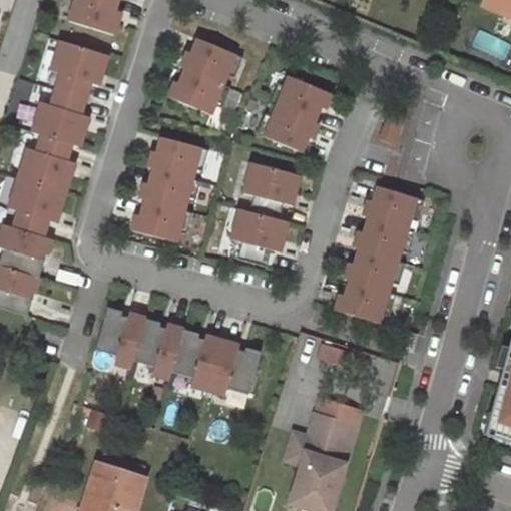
[(74,0),(68,20),(113,34),(120,11),(114,9),(116,0),(74,0)]
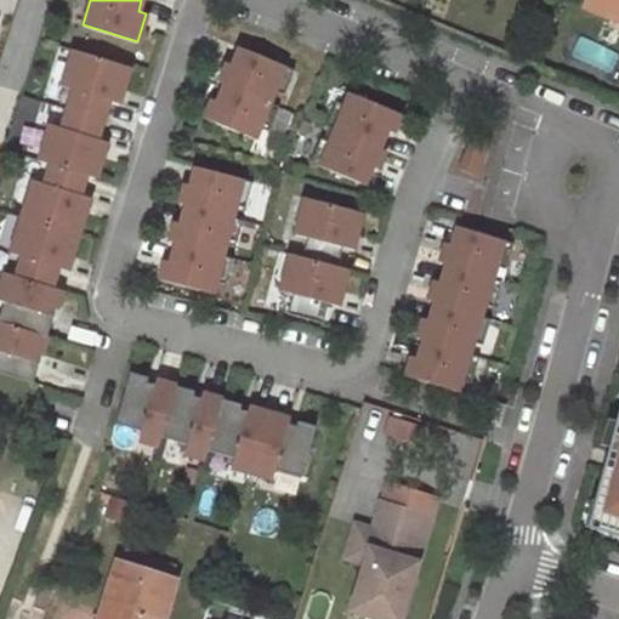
[(585,0),(584,4),(618,17),(618,0),(585,0)]
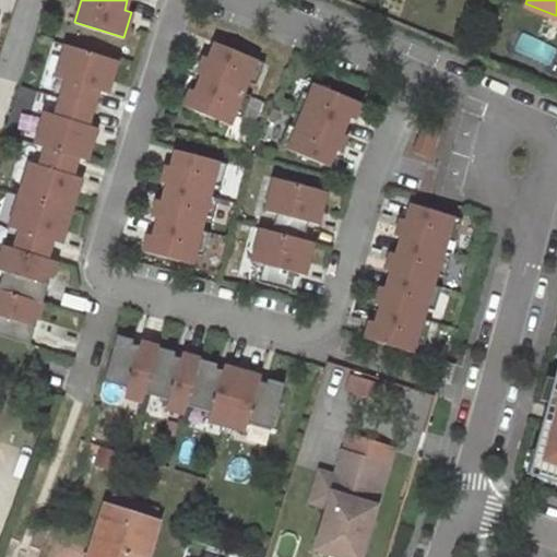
[(198,72),(202,74),(243,91),(247,81),(256,84),(264,62),(216,42),(210,58),(204,56),(198,72)]
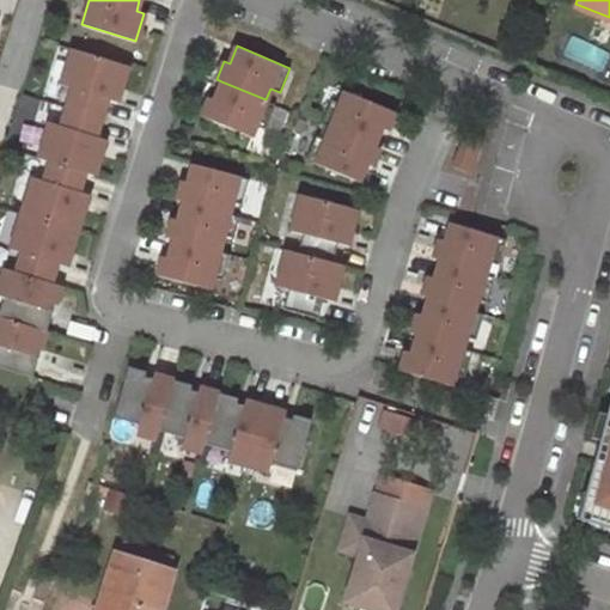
[(72,87),(67,107),(101,117),(107,98),(116,101),(128,65),(72,48),(61,84),(72,87)]
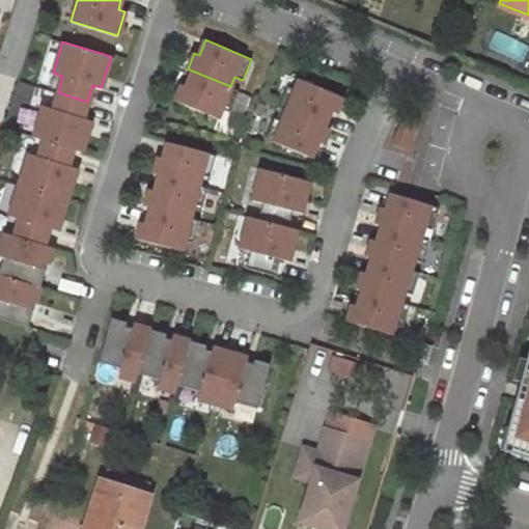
[(182,84),(174,100),(217,117),(221,108),(229,111),(239,90),(230,86),(192,71),(186,86),(182,84)]
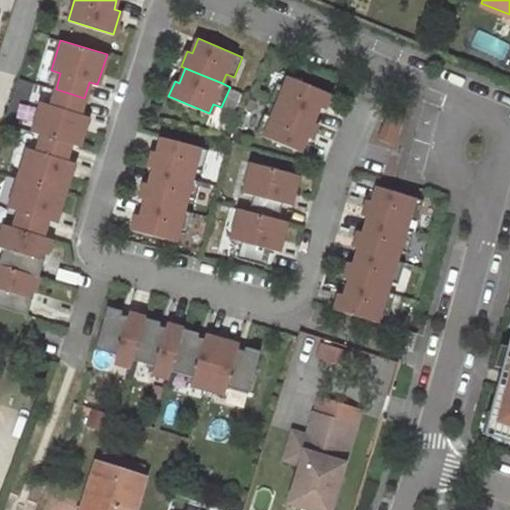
[(276,82),(268,103),(276,106),(312,121),(318,107),(323,108),(329,93),(288,76),(284,86),(276,82)]
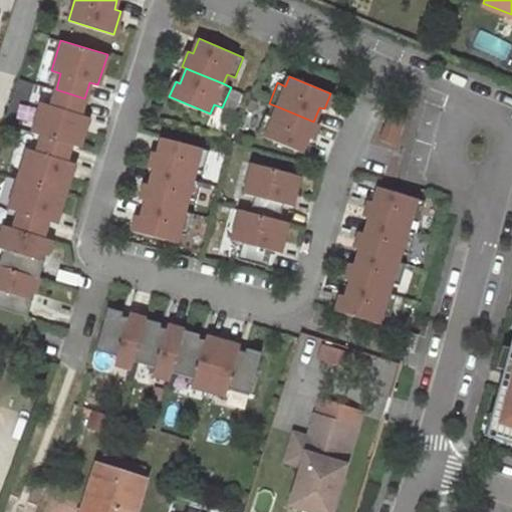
[(32,133),(41,135),(70,144),(78,147),(88,116),(80,113),(84,98),(56,89),(51,104),(41,101),(32,133)]
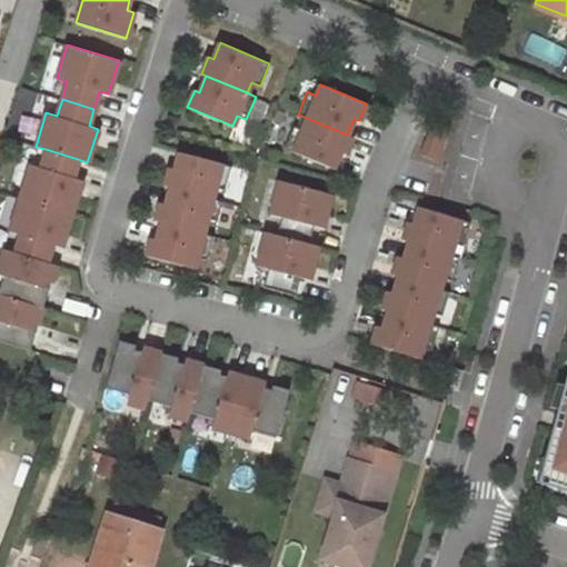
[(347,135),(307,118),(302,129),(294,125),(285,148),(334,168),(340,152),(346,155),(352,137),(347,135)]
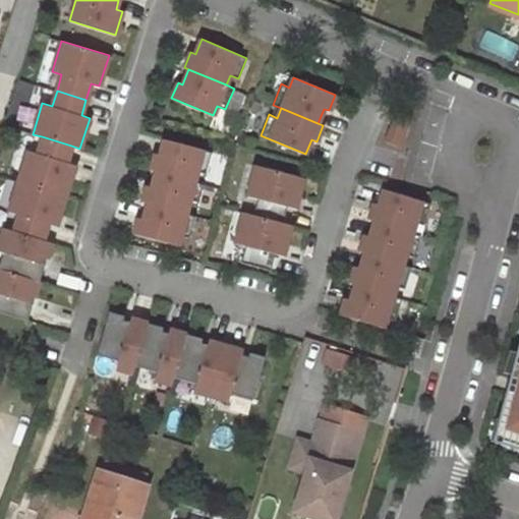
[(400,146),(409,114),(394,110),(386,141),(400,146)]
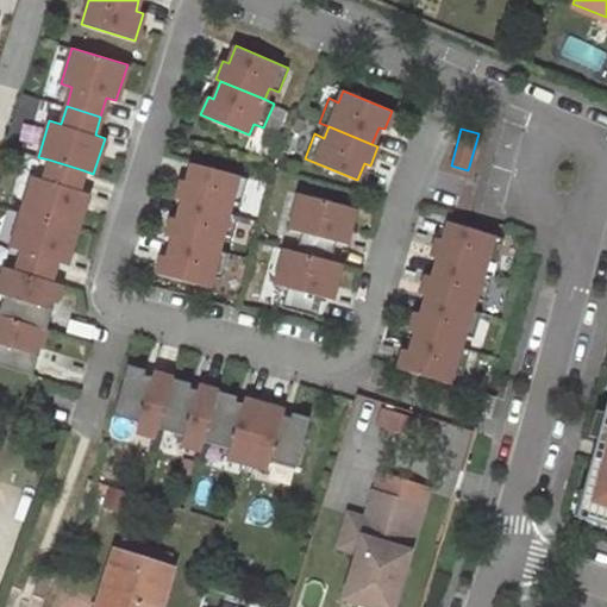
[(32,175),(22,211),(76,229),(88,193),(77,189),(83,170),(49,160),(44,179),(32,175)]
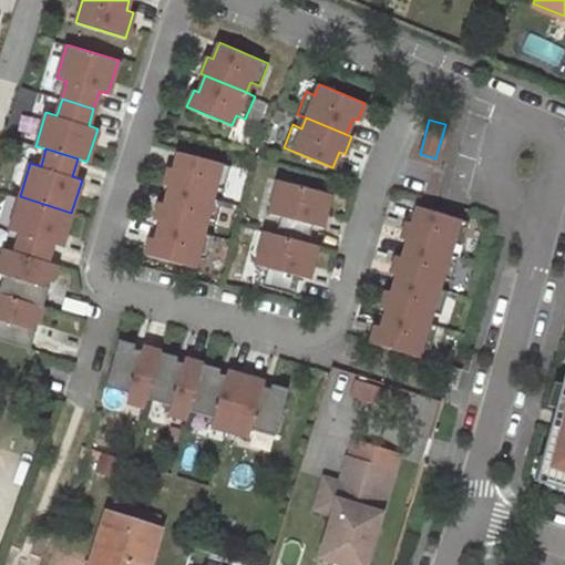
[(164,184),(170,186),(212,197),(215,186),(224,188),(230,165),(178,151),(174,168),(168,166),(164,184)]
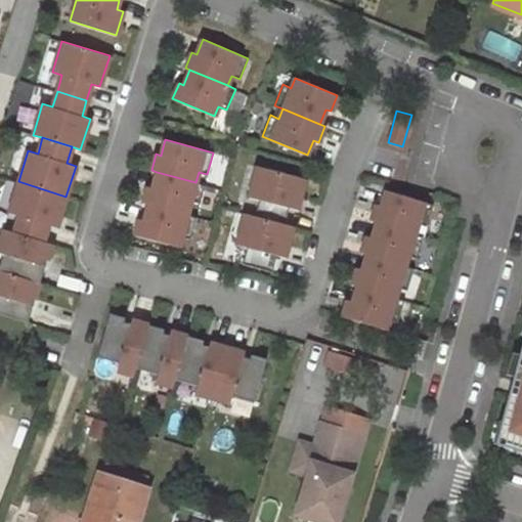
[(305,178),(257,166),(249,197),(258,200),(254,216),(284,223),(289,208),(297,210),(305,178)]
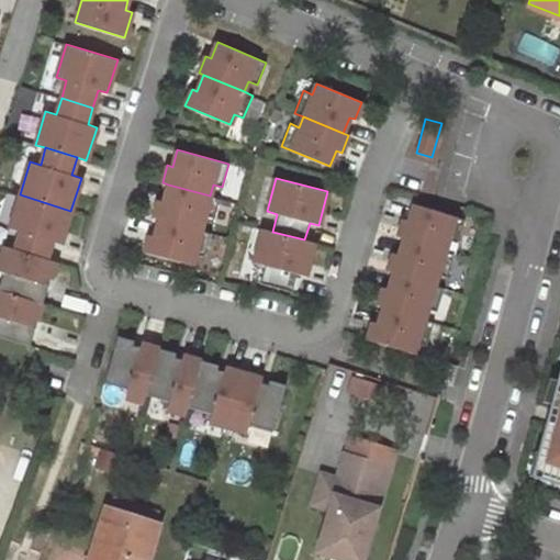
[(154,217),(158,219),(201,230),(203,219),(213,221),(219,198),(210,196),(168,185),(164,201),(158,200),(154,217)]
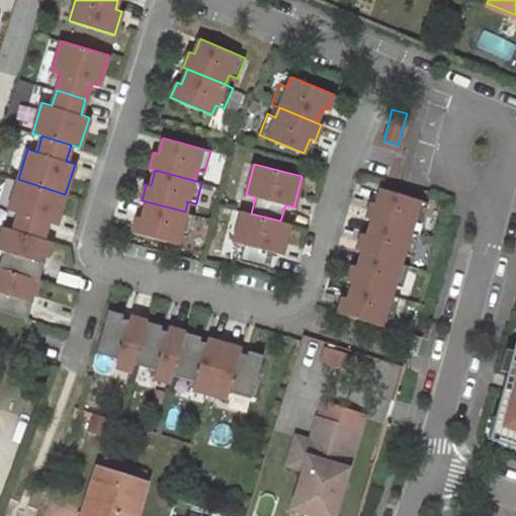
[(18,212),(13,229),(43,238),(48,222),(56,225),(65,194),(18,179),(8,209),(18,212)]
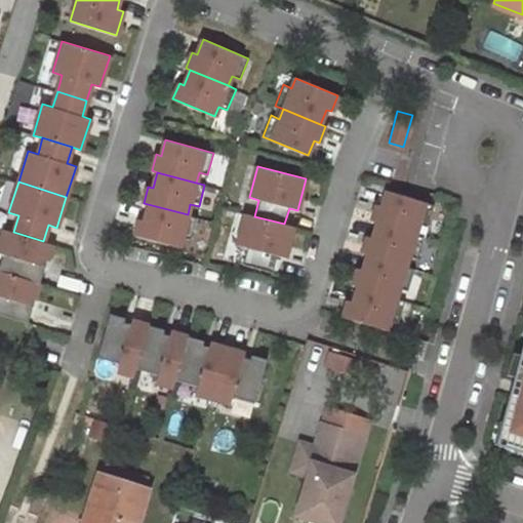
[(371,220),(376,223),(415,234),(418,224),(427,227),(433,205),(386,191),(381,206),(376,204),(371,220)]
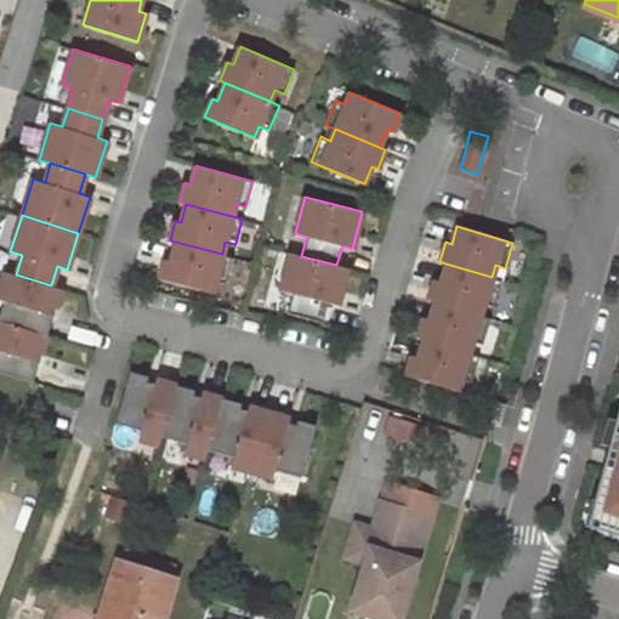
[(159,279),(211,293),(215,280),(225,283),(232,256),(222,254),(175,242),(170,261),(165,259),(159,279)]
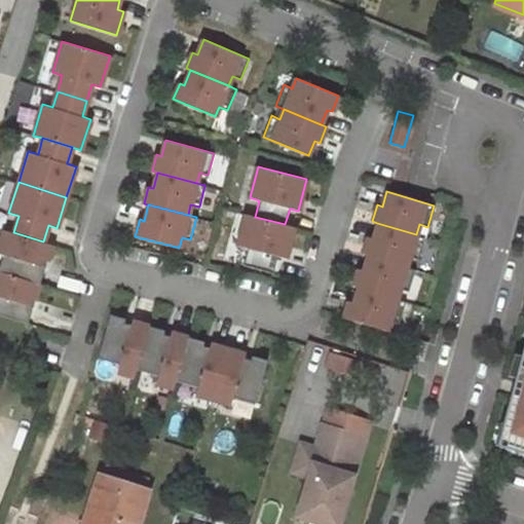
[(285,224),(255,217),(246,214),(237,246),(247,248),(242,264),(272,272),(276,256),(286,258),(294,227),(285,224)]
